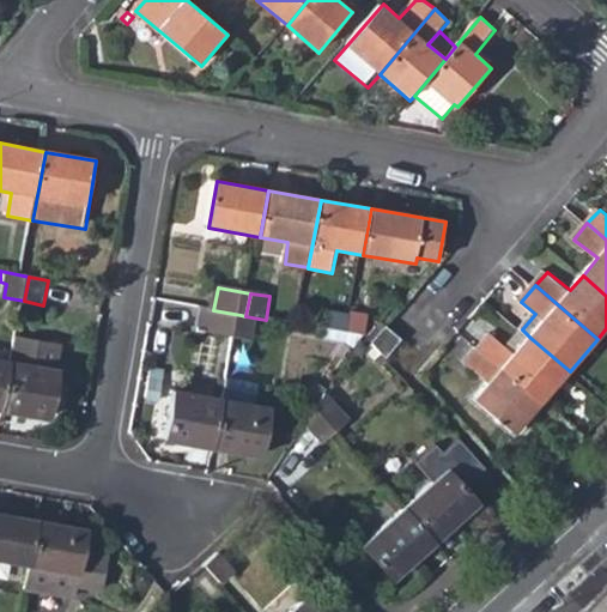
[(201,331),(236,337),(241,315),(213,310),(206,308),(201,331)]
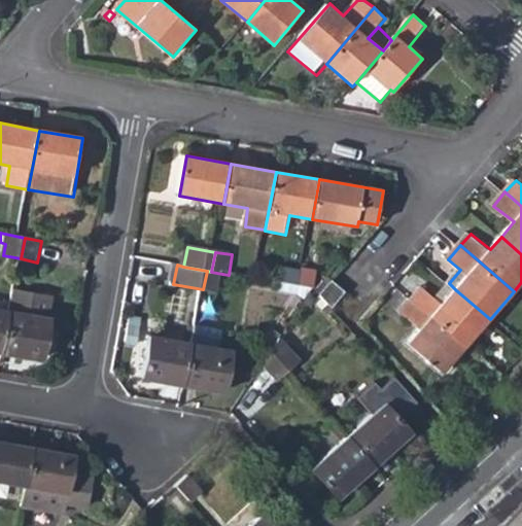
[(319,271),(303,268),(300,287),(316,290),(319,271)]
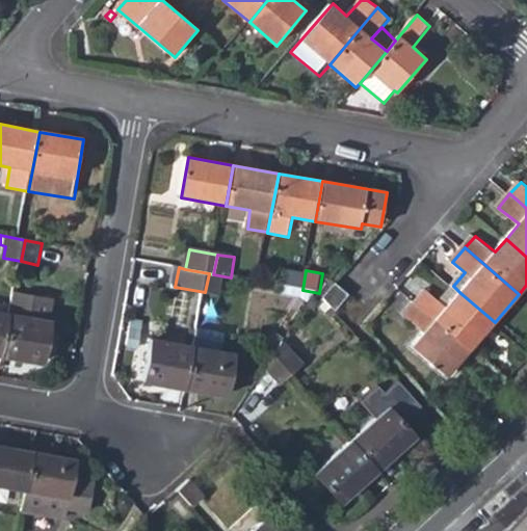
[(221,296),(224,287),(225,276),(213,274),(209,273),(205,292),(204,297),(210,298),(211,295),(221,296)]
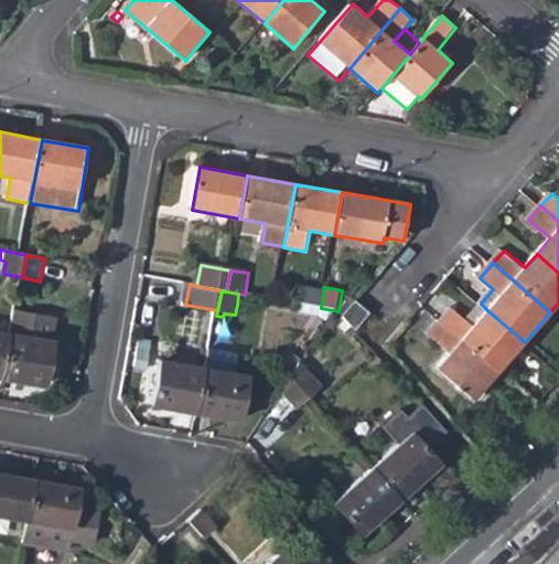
[(237,305),(253,306),(255,297),(245,295),(238,294),(237,305)]
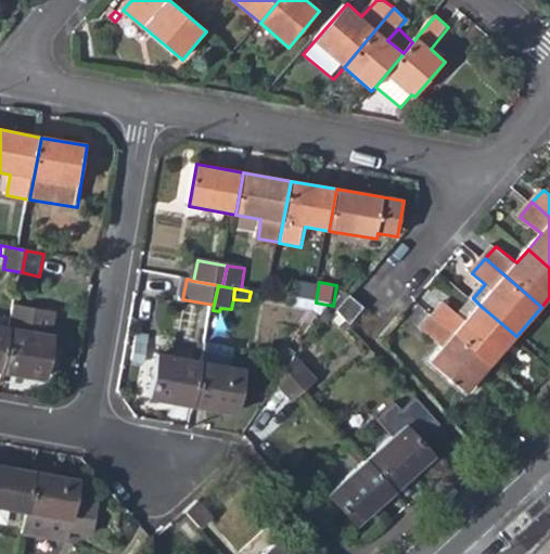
[(352,326),(367,308),(353,296),(339,312),(352,326)]
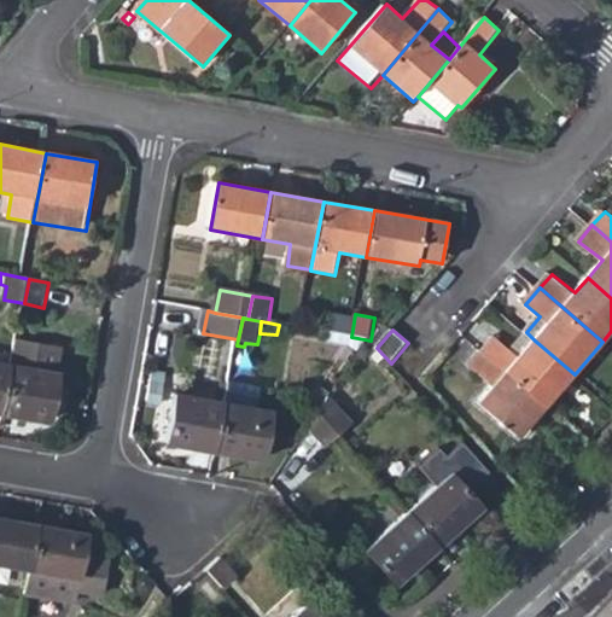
[(497,337),(485,351),(548,406),(575,374),(535,341),(520,358),(497,337)]
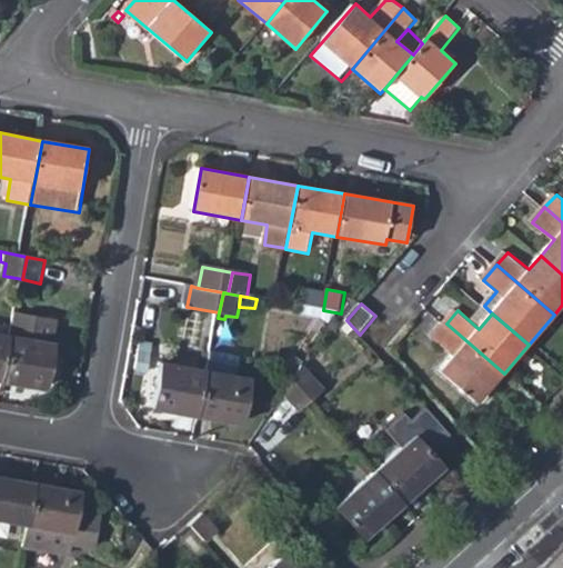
[(11,338),(3,382),(47,390),(56,345),(53,345),(58,325),(16,318),(11,338)]
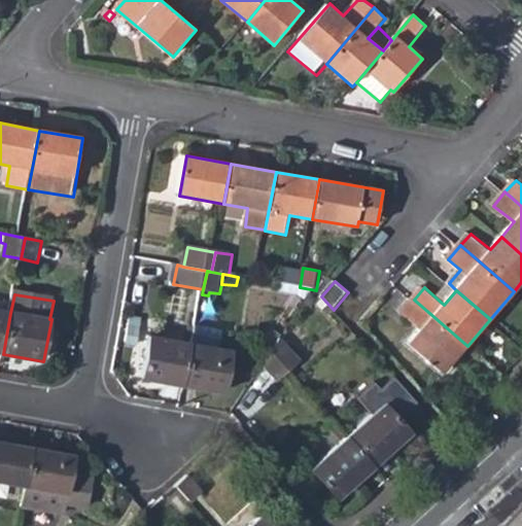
[(444,374),(467,346),(414,300),(402,313),(421,330),(410,344),(444,374)]
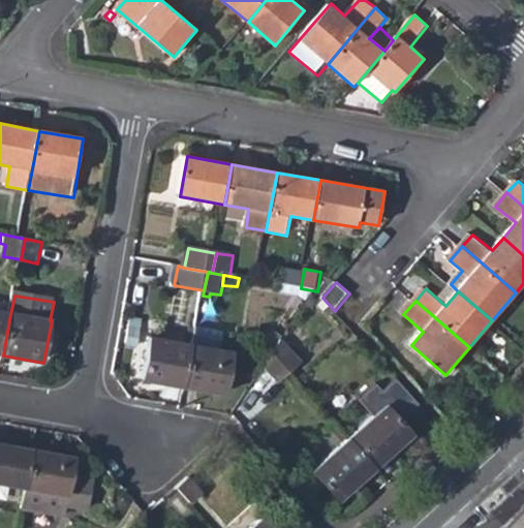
[(0,354),(3,355),(10,314),(0,311),(0,354)]
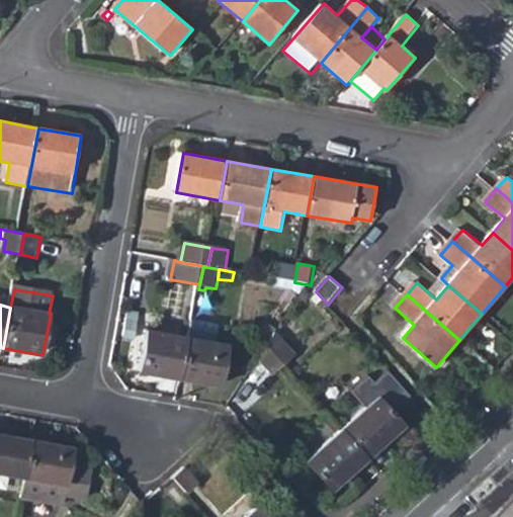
[(221,326),(193,321),(190,337),(182,380),(223,388),(231,344),(218,342),(221,326)]
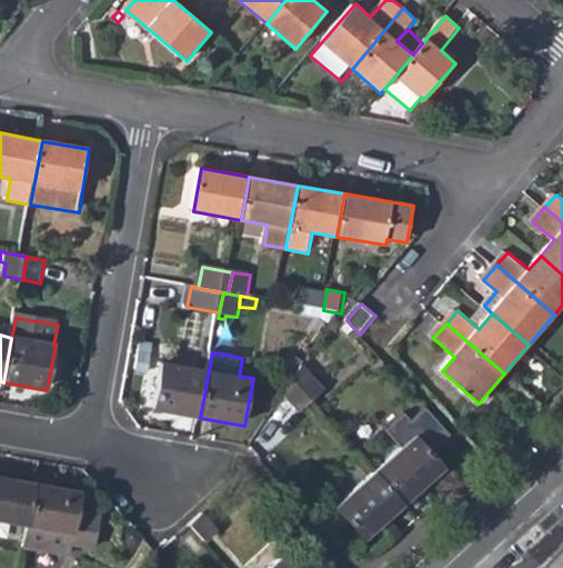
[(284,369),(297,378),(304,366),(307,362),(294,355),(284,369)]
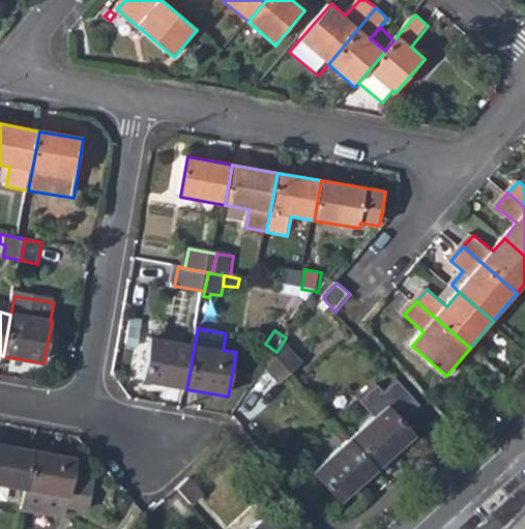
[(143,382),(186,389),(195,345),(151,336),(143,382)]
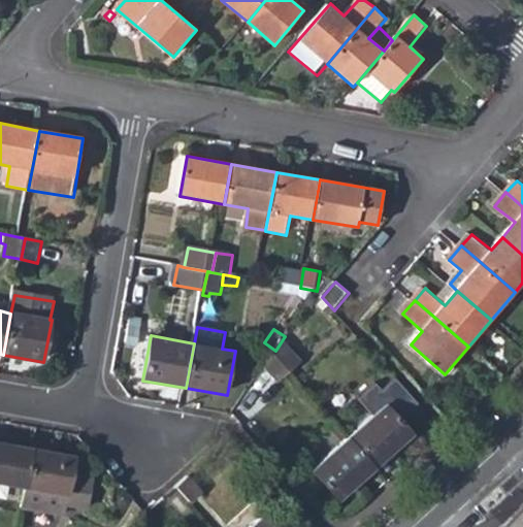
[(303,361),(283,339),(275,351),(275,352),(292,371),(303,361)]
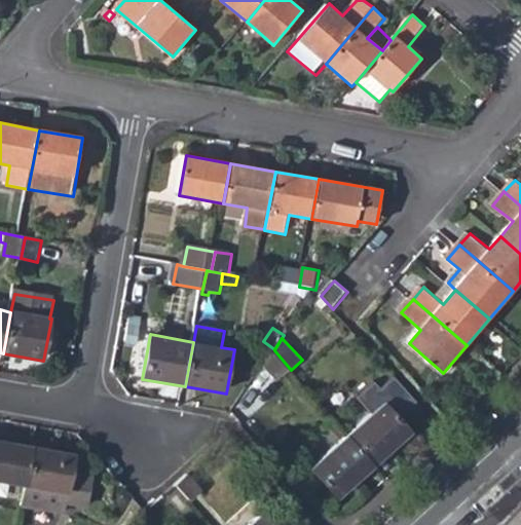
[(280,382),(292,371),(291,370),(274,350),(264,366),(280,382)]
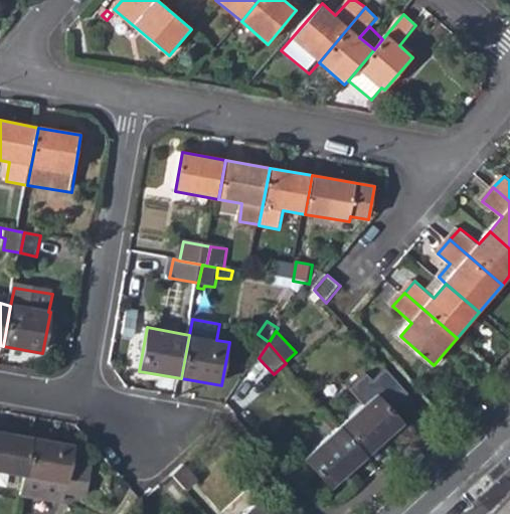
[(379,394),(343,426),(369,455),(404,422),(379,394)]
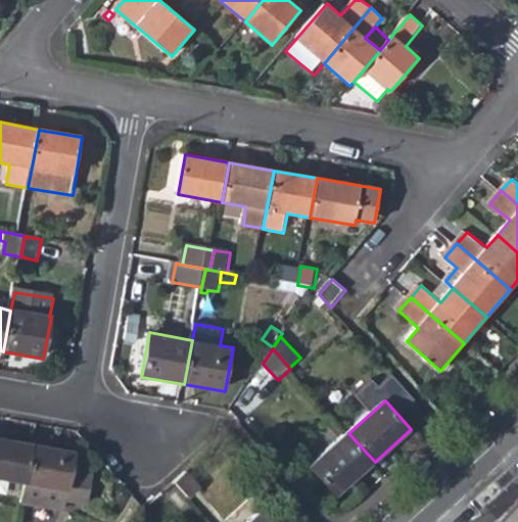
[(338,494),(375,462),(348,433),(312,466),(338,494)]
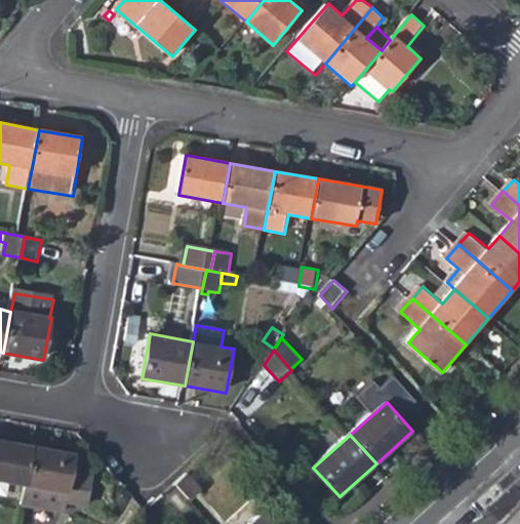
[(0,481),(29,486),(36,446),(0,440),(0,481)]
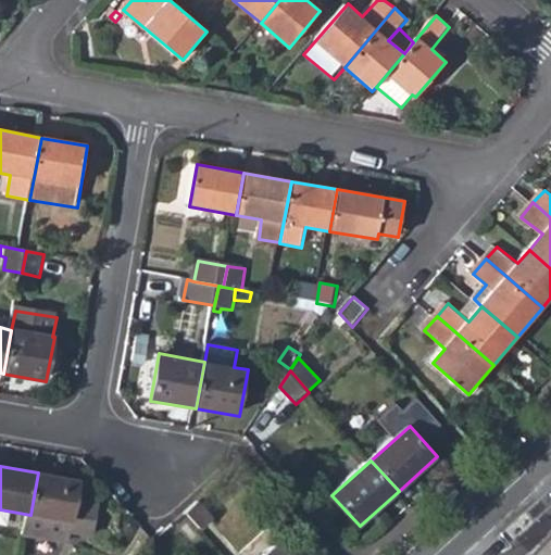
[(83,481),(38,472),(30,515),(27,537),(72,544),(74,533),(96,537),(102,505),(86,503),(79,502),(80,495),(83,481)]
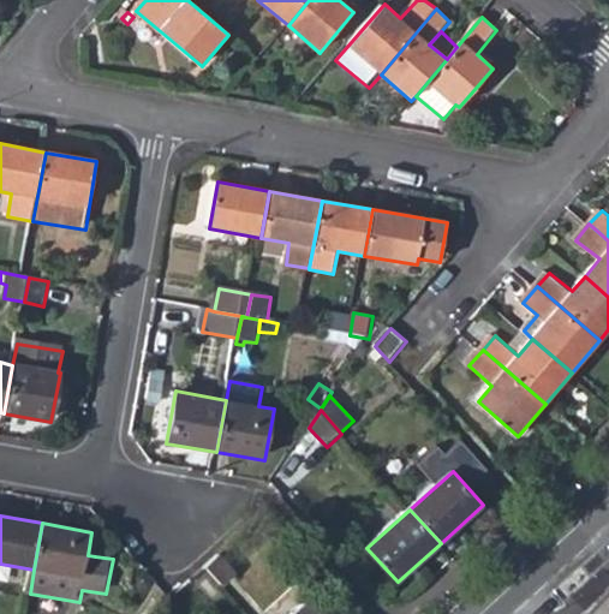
[(239,576),(222,556),(207,568),(225,589),(239,576)]
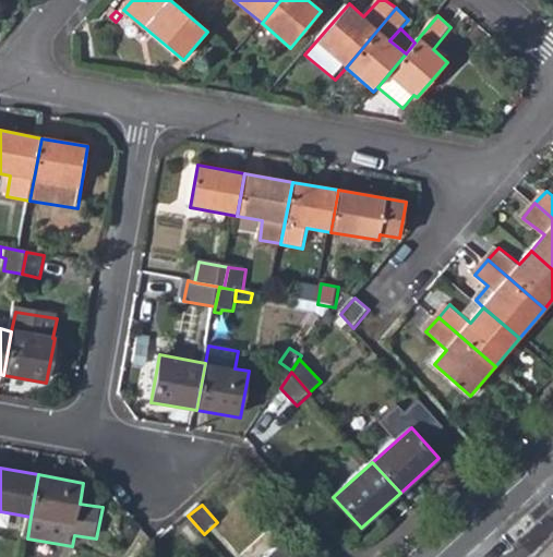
[(552,540),(535,556),(552,556),(552,540)]
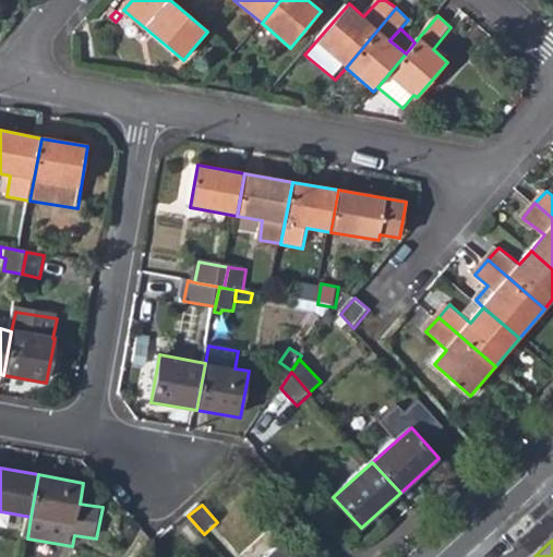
[(290,556),(281,546),(268,556),(290,556)]
